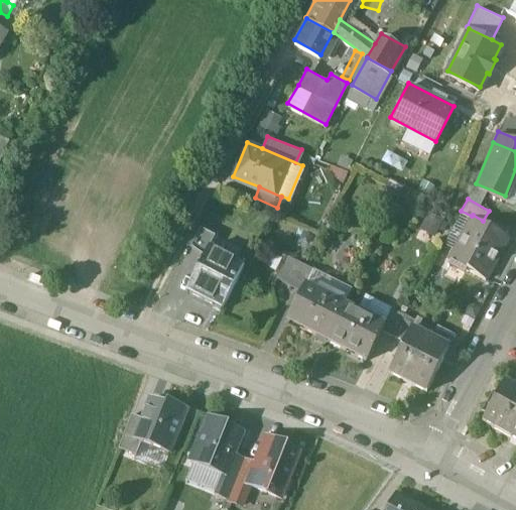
[(483,221),(473,215),(472,216),(448,258),(484,277),(508,234),(483,221)]
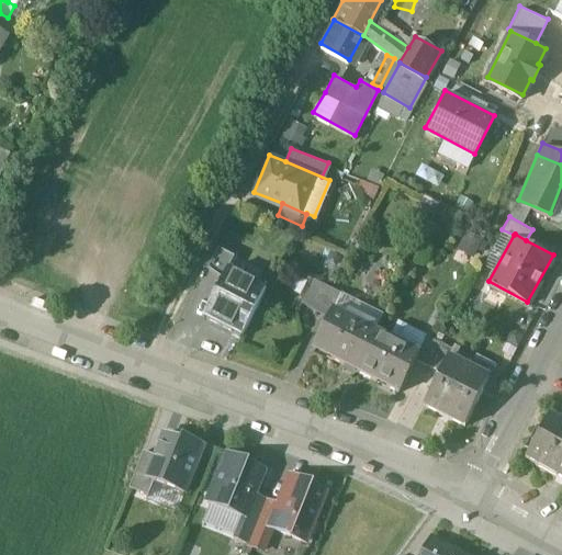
[(237,252),(214,241),(203,263),(225,274),(229,267),(229,268),(237,252)]
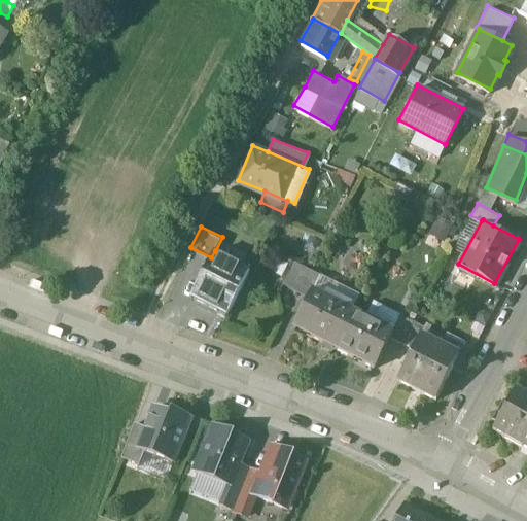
[(215,251),(215,250),(211,257),(192,296),(225,313),(248,268),(215,251)]
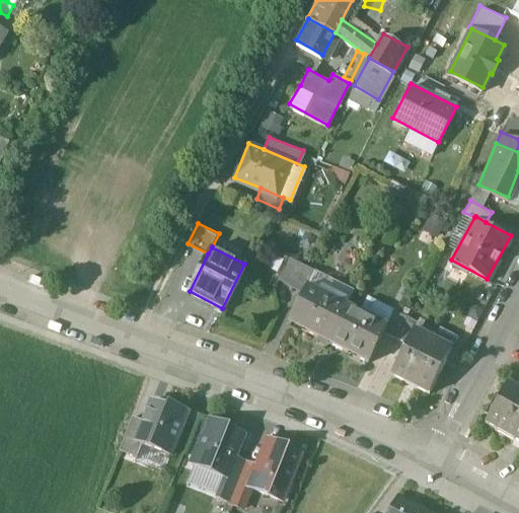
[(290,257),(278,278),(292,286),(303,265),(290,257)]
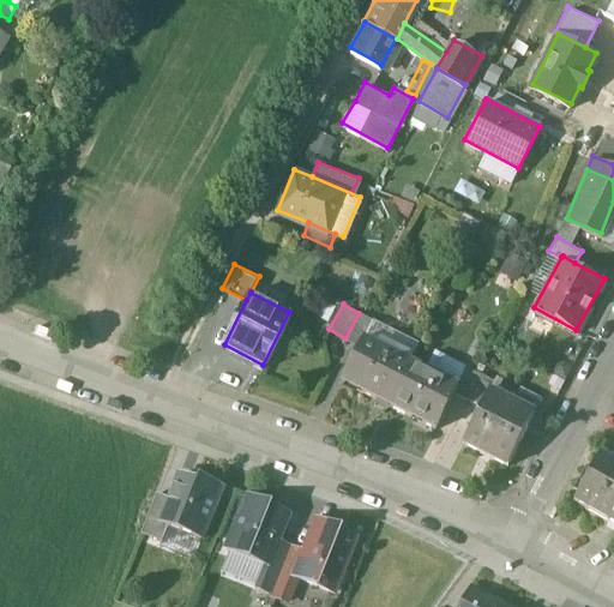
[(359,313),(345,338),(360,347),(363,338),(373,322),(359,313)]
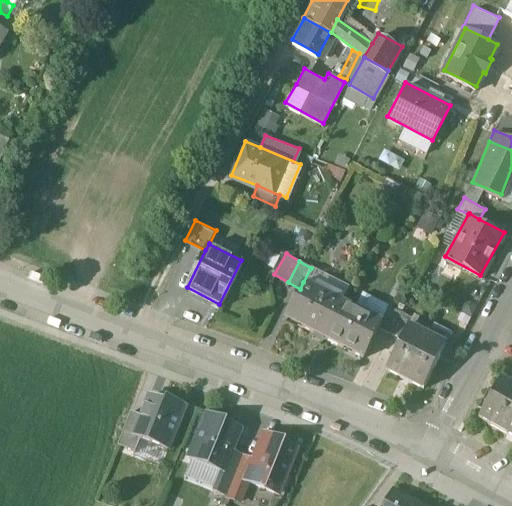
[(303,282),(300,289),(286,317),(323,335),(341,300),(303,282)]
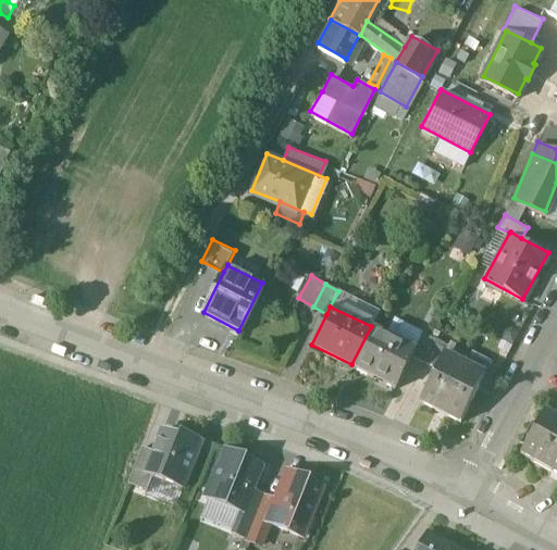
[(416,347),(371,326),(351,364),(397,388),(413,354),(417,348),(416,347)]
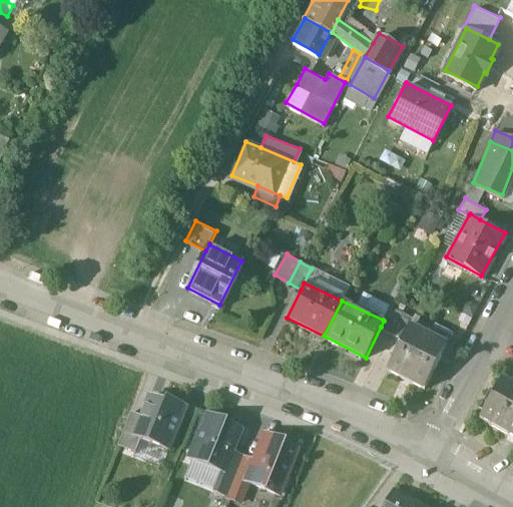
[(389,305),(383,320),(384,321),(381,327),(390,332),(402,311),(389,305)]
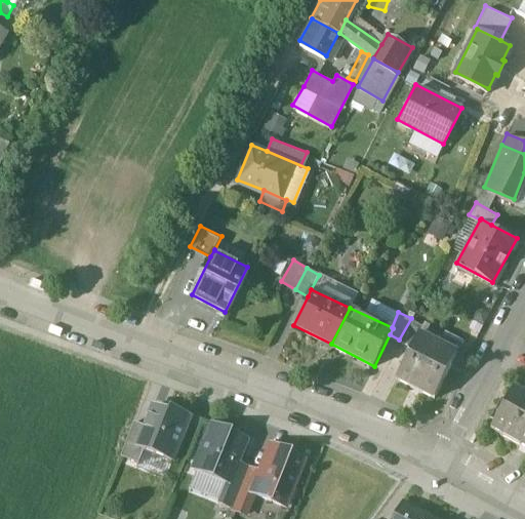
[(411,318),(399,340),(411,346),(418,332),(422,324),(411,318)]
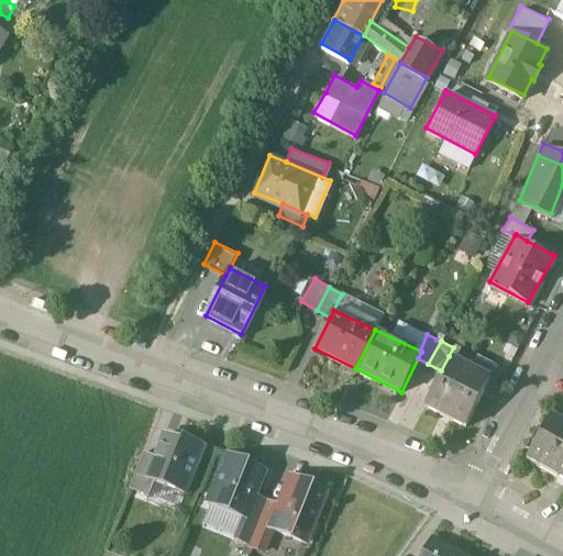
[(489,377),(449,356),(441,370),(424,403),(466,424),(489,377)]
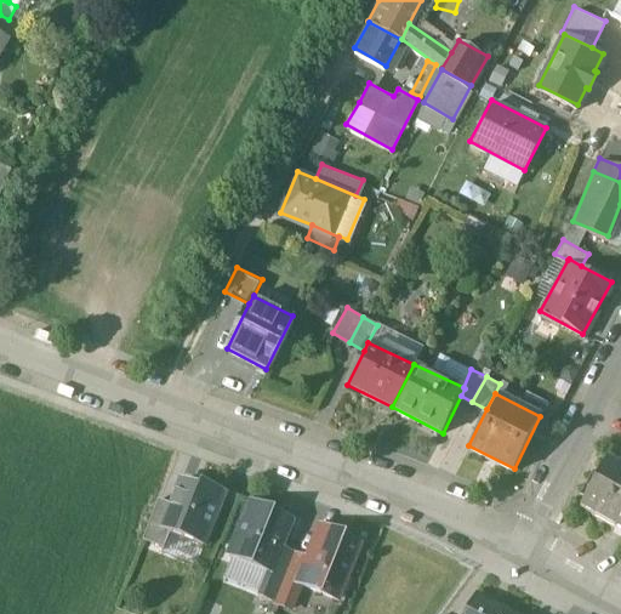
[(620,461),(608,455),(580,504),(620,527),(620,461)]
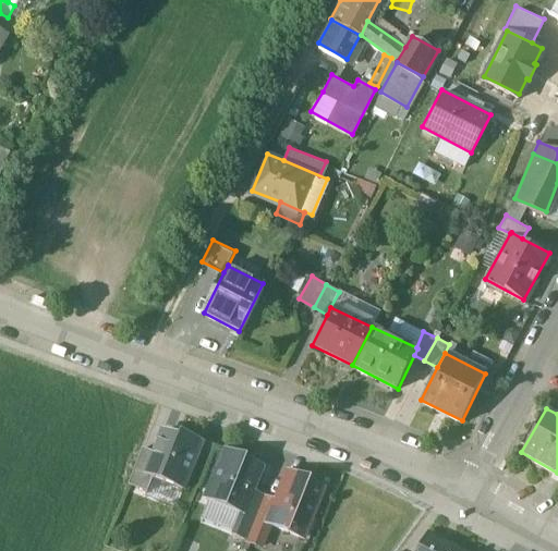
[(181,433),(164,427),(155,449),(145,473),(152,475),(182,487),(202,438),(182,430),(181,433)]
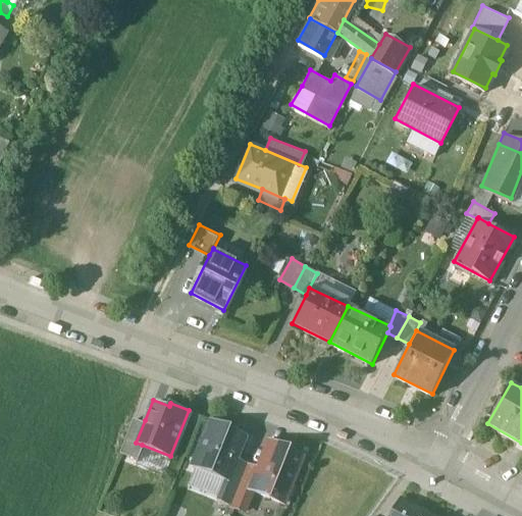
[(134,416),(119,451),(137,457),(142,445),(136,443),(145,420),(134,416)]
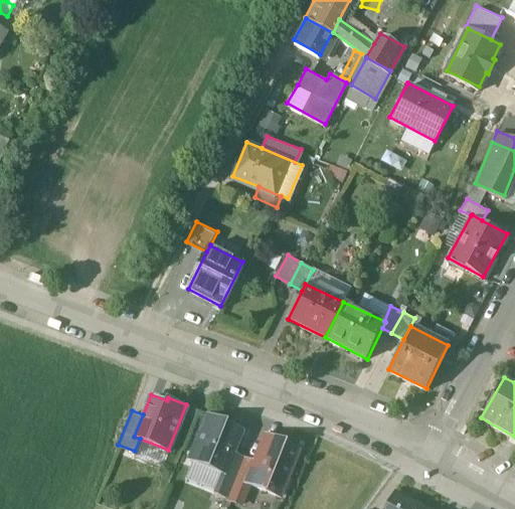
[(226,420),(208,413),(190,458),(222,471),(223,472),(232,451),(240,430),(225,423),(226,420)]
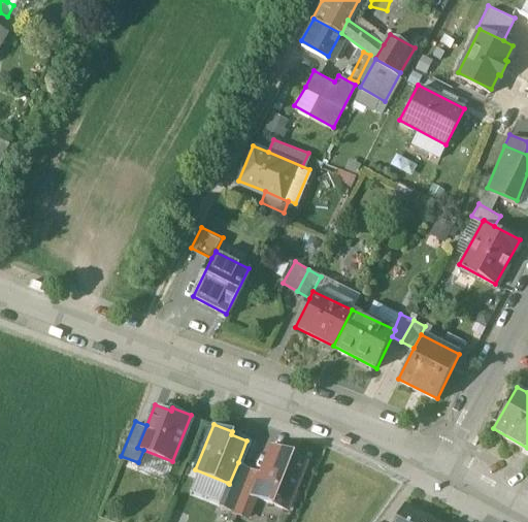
[(291,453),(271,446),(261,471),(253,493),(255,494),(287,507),(305,461),(291,455),(291,453)]
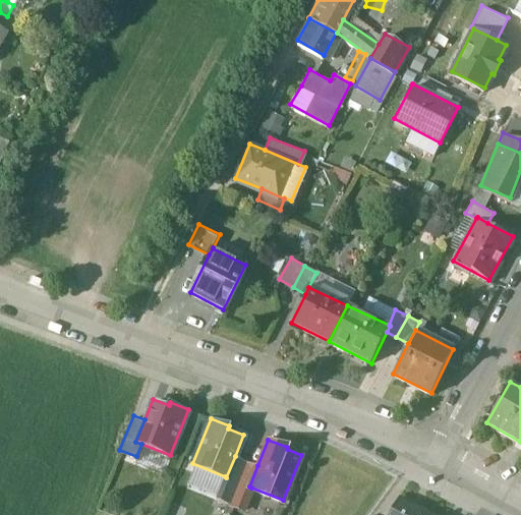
[(226,477),(225,476),(217,497),(230,502),(246,460),(235,456),(226,477)]
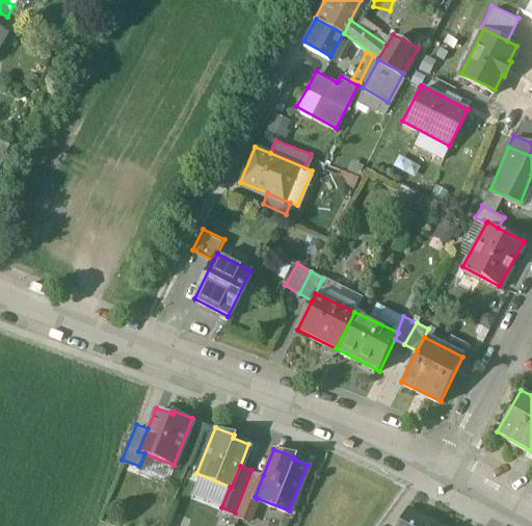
[(251,470),(235,513),(248,518),(257,498),(255,497),(263,475),(251,470)]
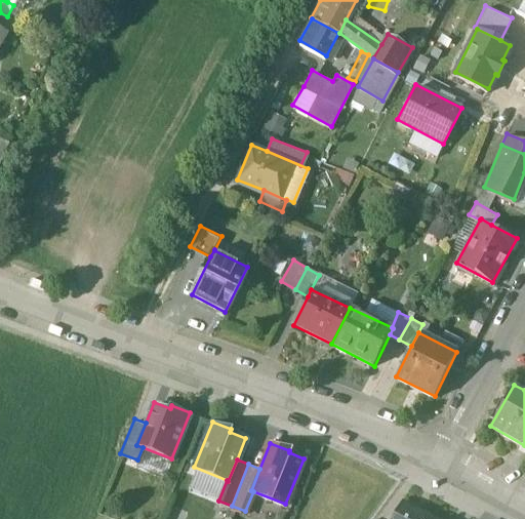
[(443,518),(404,498),(394,518),(443,518)]
